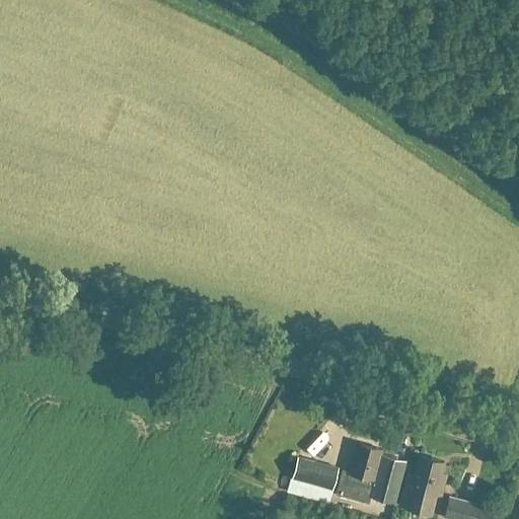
[(315,457),(334,441),(323,431),(306,447),(315,457)]
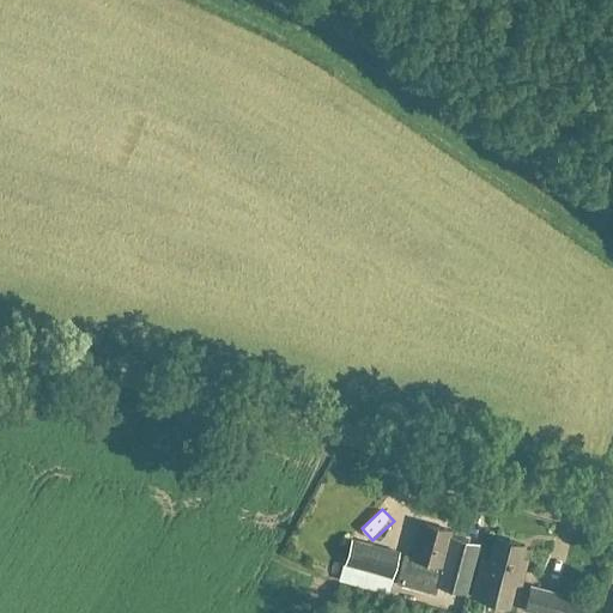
[(406,556),(402,568),(398,583),(436,594),(437,587),(466,595),(481,545),(451,536),(453,532),(423,522),(413,557),(406,556)]
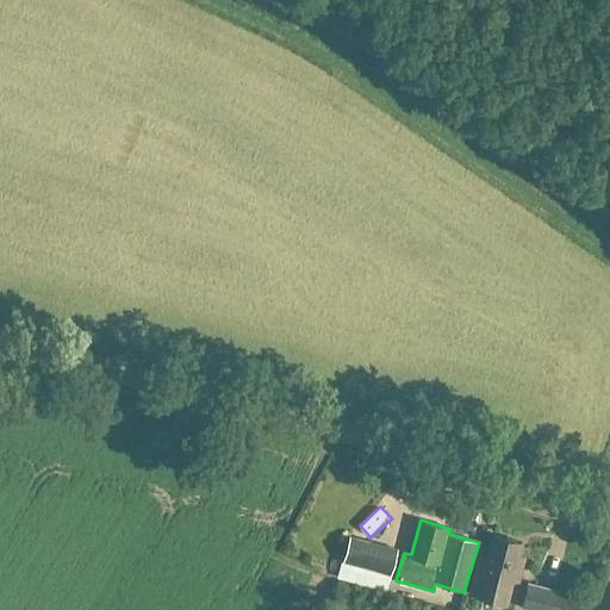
[(493,536),(487,558),(481,556),(471,595),(502,603),(509,579),(520,583),(526,558),(520,556),(523,543),(493,536)]
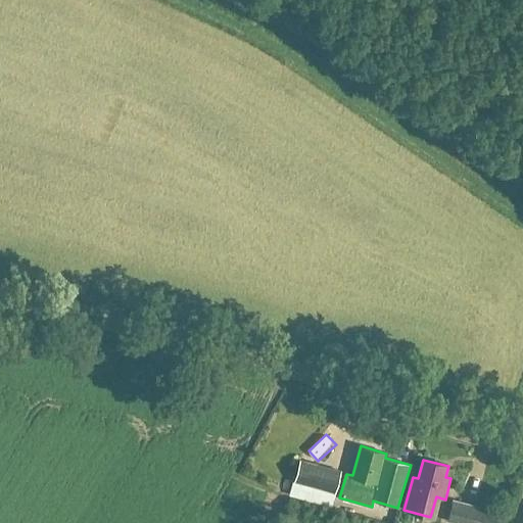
[(341,472),(313,465),(307,485),(294,482),(290,496),(331,508),(341,472)]
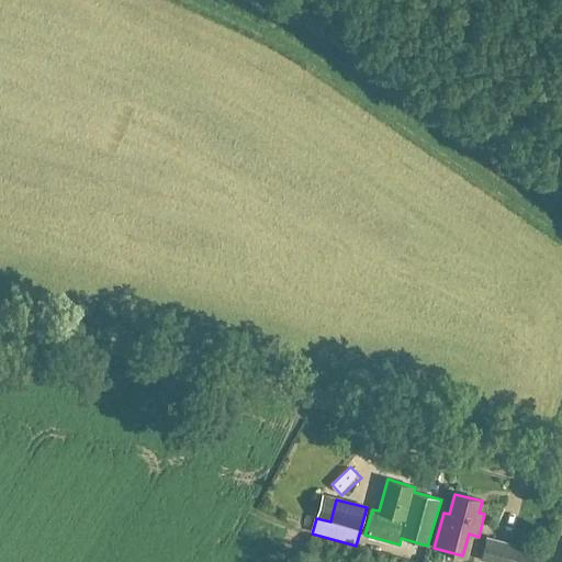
[(485,561),(544,561),(547,553),(486,537),(480,560),(485,561)]
